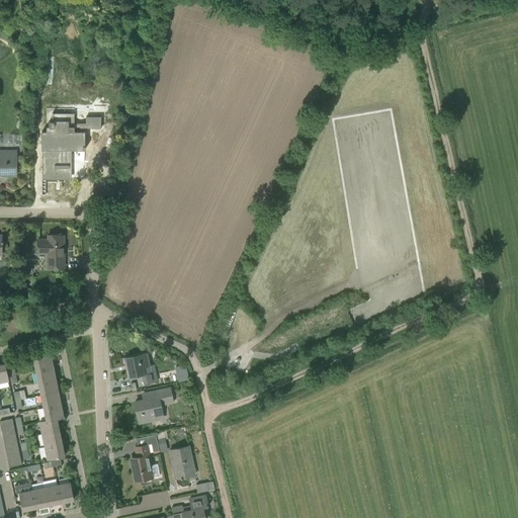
[(47,131),(41,131),(41,149),(42,149),(44,149),(45,154),(42,154),(42,169),(42,179),(67,179),(67,169),(67,167),(68,167),(68,166),(66,166),(66,165),(59,165),(59,149),(66,148),(85,148),(85,130),(74,130),(74,124),(68,124),(68,118),(53,118),(53,120),(49,120),(49,125),(47,125),(47,131)]
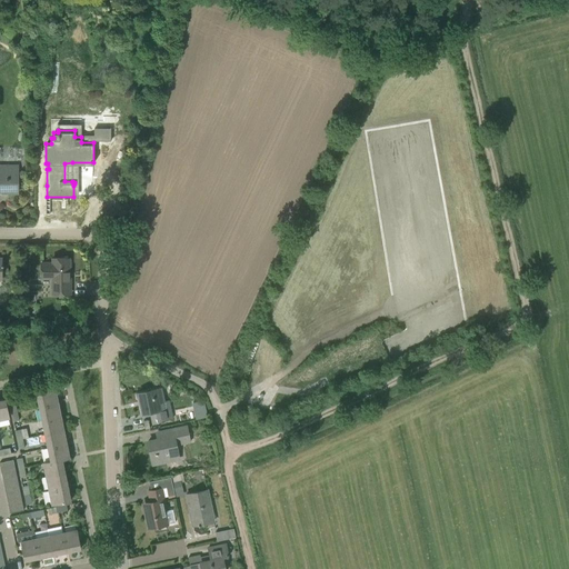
[(18,167),(0,167),(0,191),(2,192),(2,189),(18,189),(18,178),(18,167)]
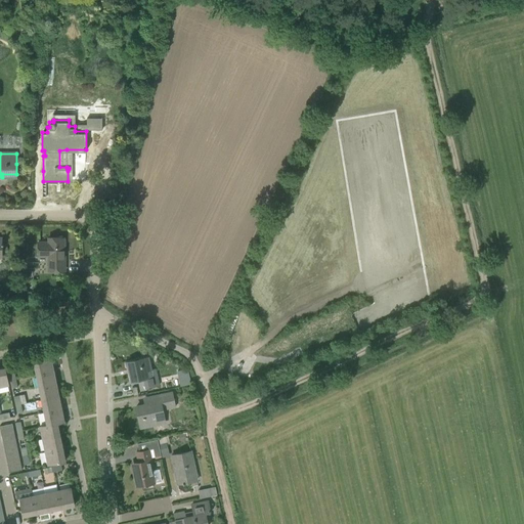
[(38,243),(38,253),(38,255),(48,254),(48,271),(54,271),(64,271),(64,259),(62,259),(62,250),(63,250),(63,238),(48,238),(48,243),(38,243)]
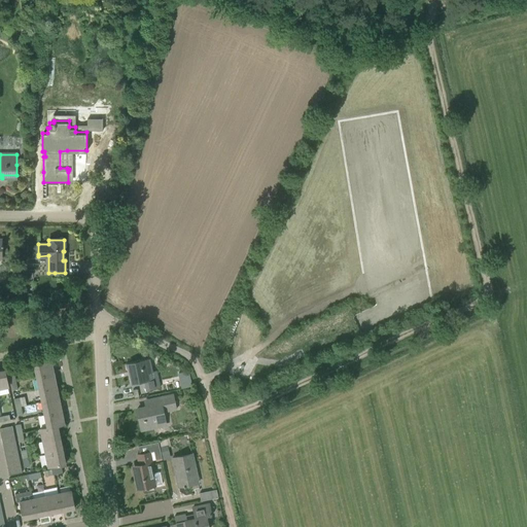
[(146,391),(160,388),(156,371),(151,372),(149,359),(128,363),(132,384),(144,382),(146,391)]
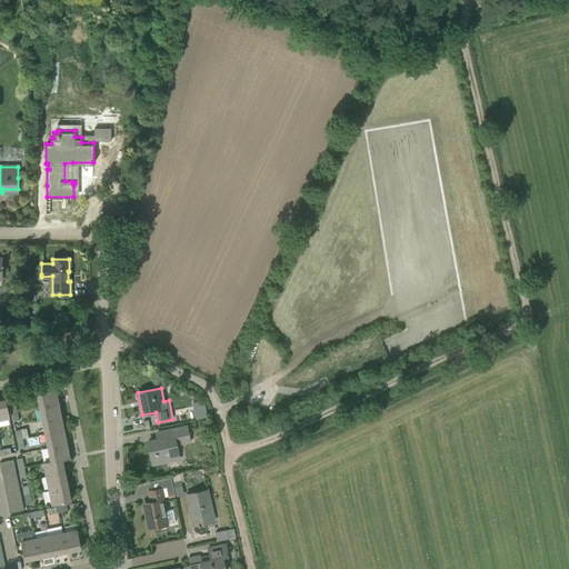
[(36,392),(38,403),(39,407),(58,402),(55,389),(36,392)]
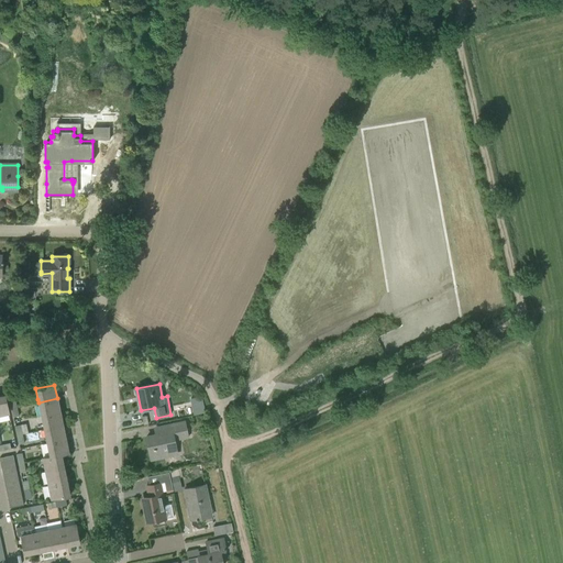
[(0,415),(9,414),(6,395),(0,395),(0,415)]
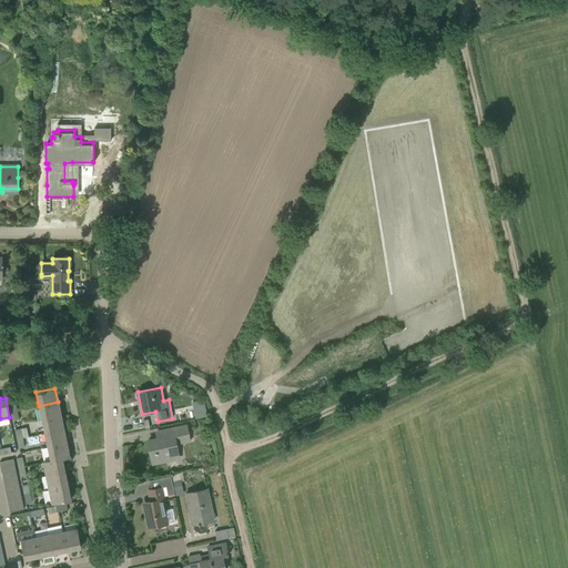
[(61,416),(58,402),(39,406),(41,419),(61,416)]
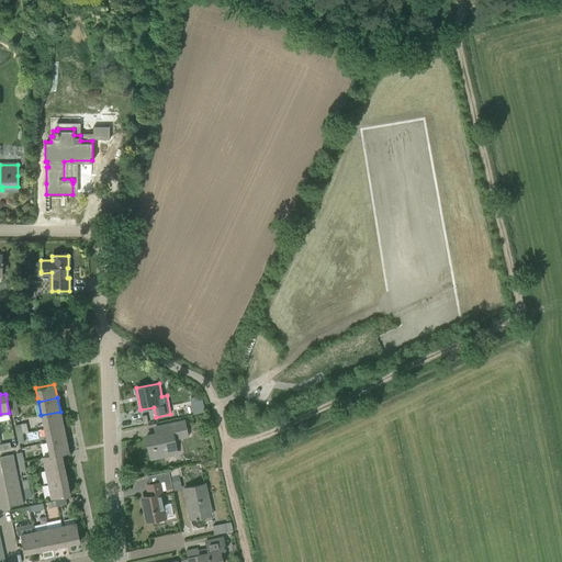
[(63,425),(60,412),(41,415),(44,429),(63,425)]
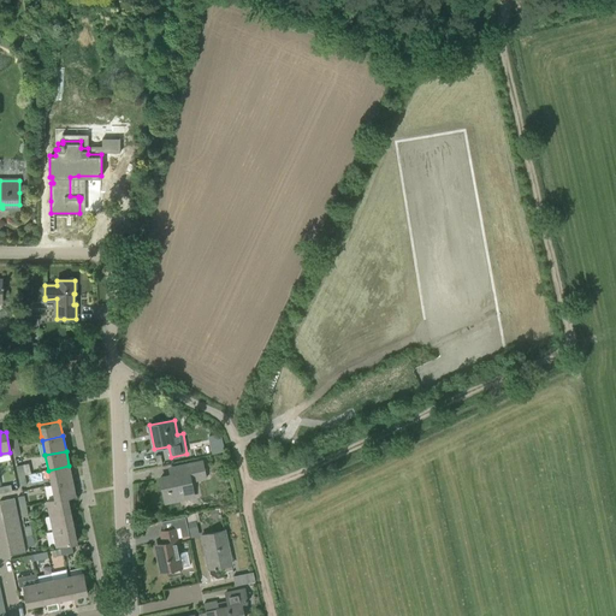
[(185,465),(187,473),(160,478),(165,503),(179,499),(178,496),(191,493),(193,497),(194,497),(190,481),(206,478),(202,462),(185,465)]
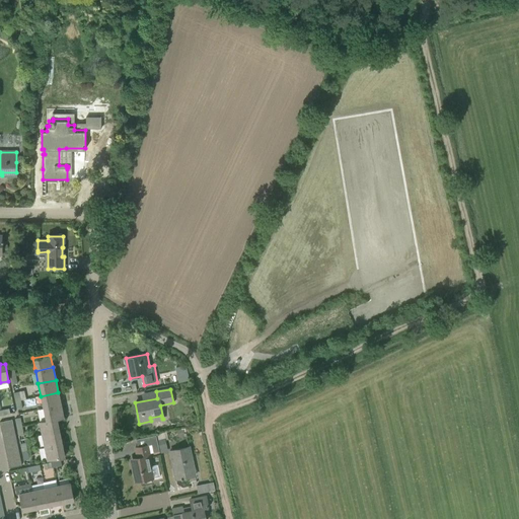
[(61,404),(58,392),(41,396),(44,409),(61,404)]
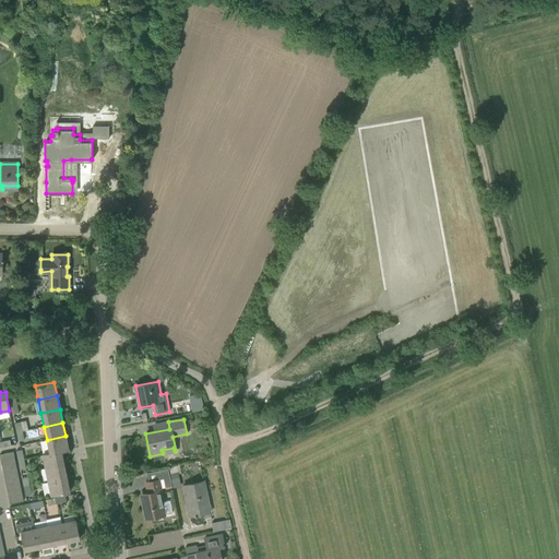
[(68,450),(66,436),(47,440),(49,453),(61,451),(68,450)]
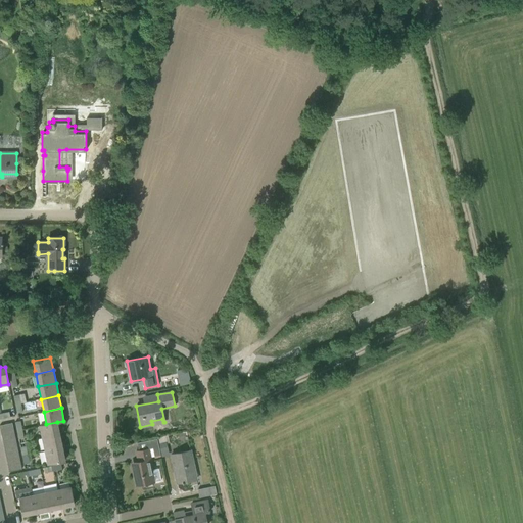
[(59,435),(57,422),(46,424),(39,425),(42,438),(59,435)]
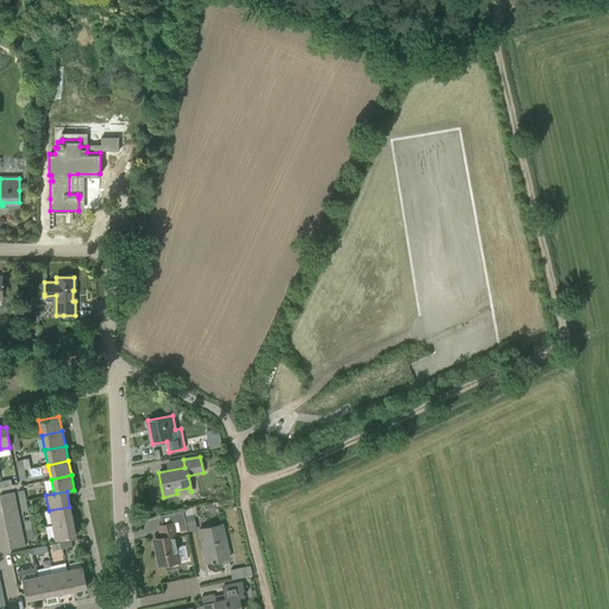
[(17,504),(16,497),(0,500),(2,507),(17,504)]
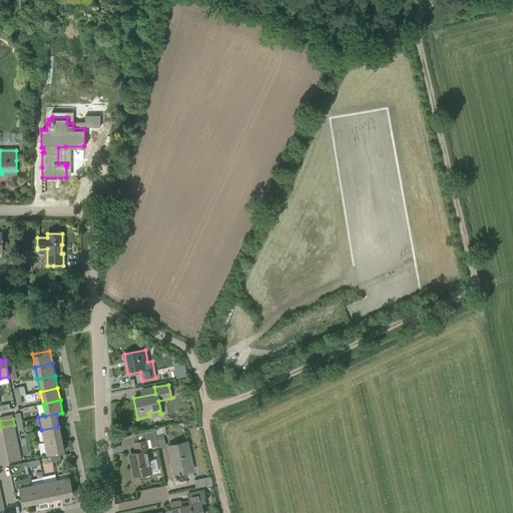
[(15,431),(14,425),(2,427),(3,433),(15,431)]
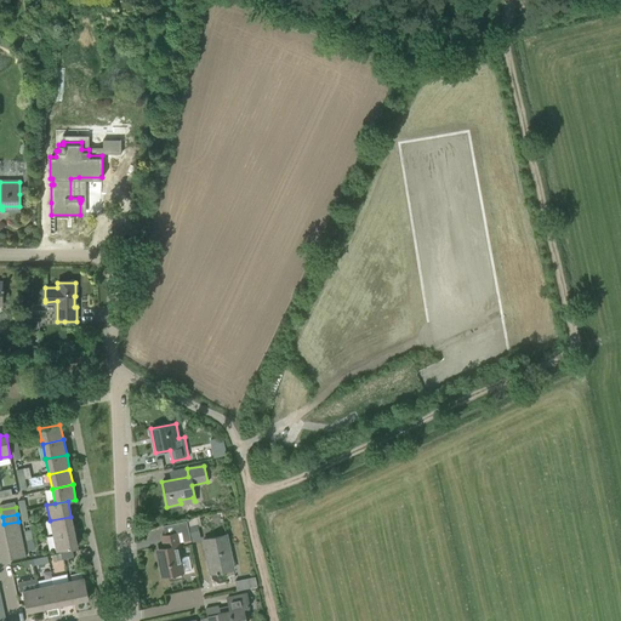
[(74,531),(70,517),(50,520),(53,536),(74,531)]
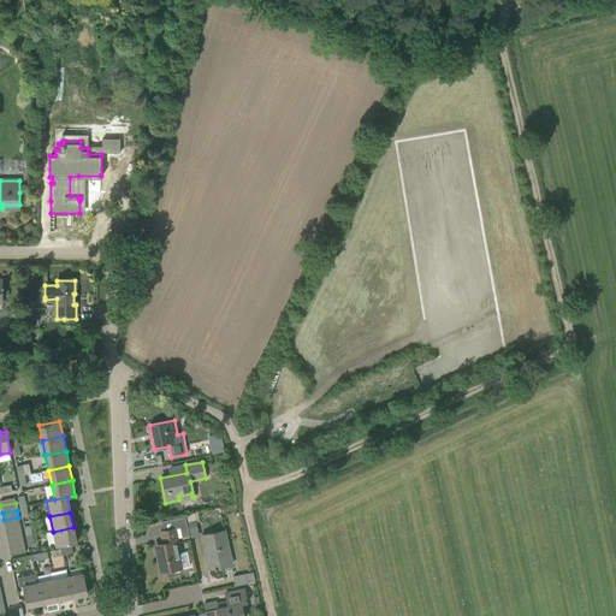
[(19,523),(18,517),(4,520),(5,527),(19,523)]
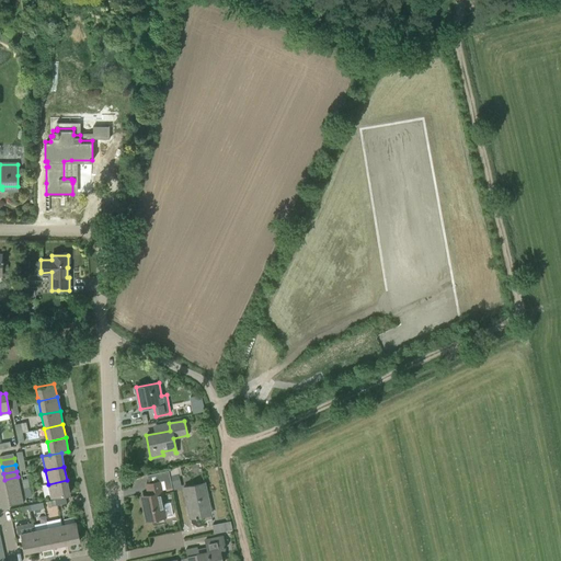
[(20,483),(18,477),(4,480),(6,487),(20,483)]
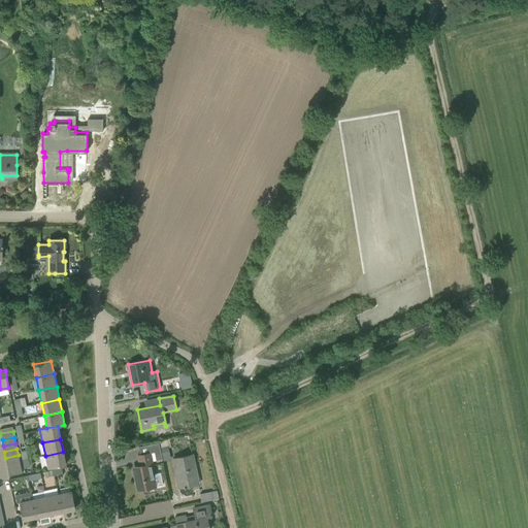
[(66,464),(63,452),(45,456),(47,468),(66,464)]
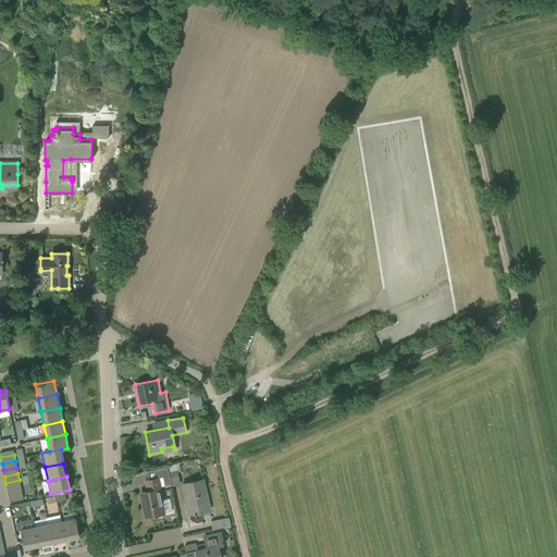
[(147,492),(141,493),(145,507),(143,508),(145,518),(164,514),(171,511),(169,499),(161,500),(160,496),(159,496),(157,486),(160,486),(159,478),(147,480),(145,481),(147,492)]
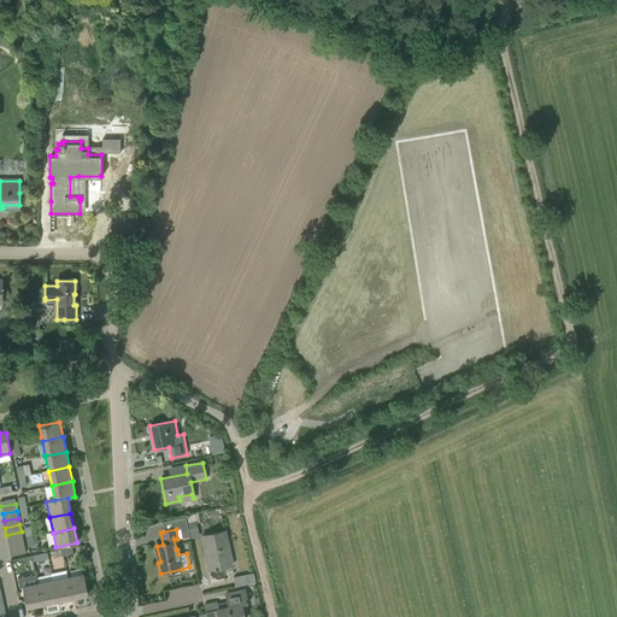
[(23,539),(22,532),(6,535),(7,542),(23,539)]
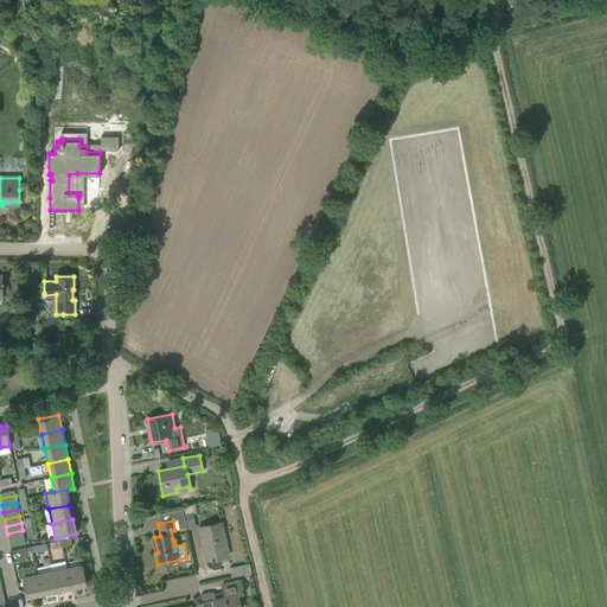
[(221,523),(198,528),(202,544),(204,543),(205,549),(203,549),(205,561),(211,560),(211,561),(213,561),(213,560),(228,556),(228,555),(225,555),(224,547),(227,547),(221,523)]
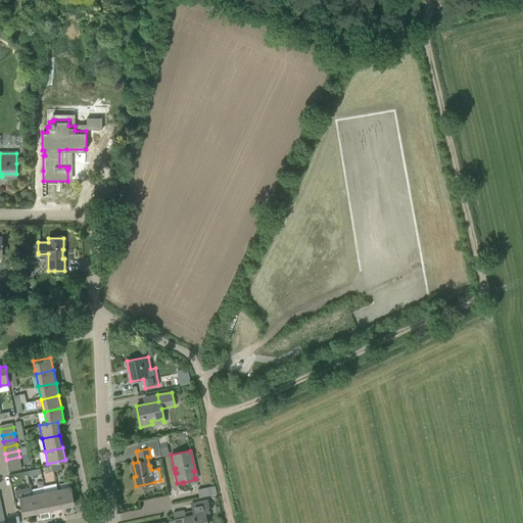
[(20,463),(19,457),(6,460),(8,466),(20,463)]
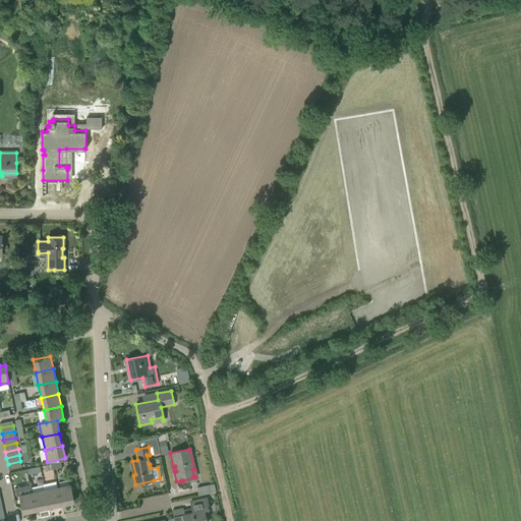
[(21,467),(20,461),(8,464),(9,470),(21,467)]
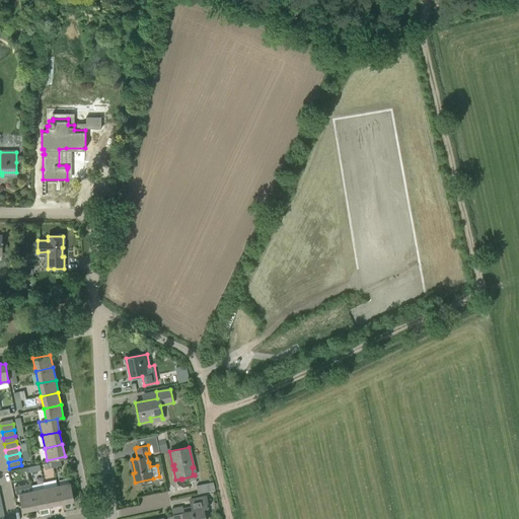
[(73,501),(70,483),(57,486),(61,503),(73,501)]
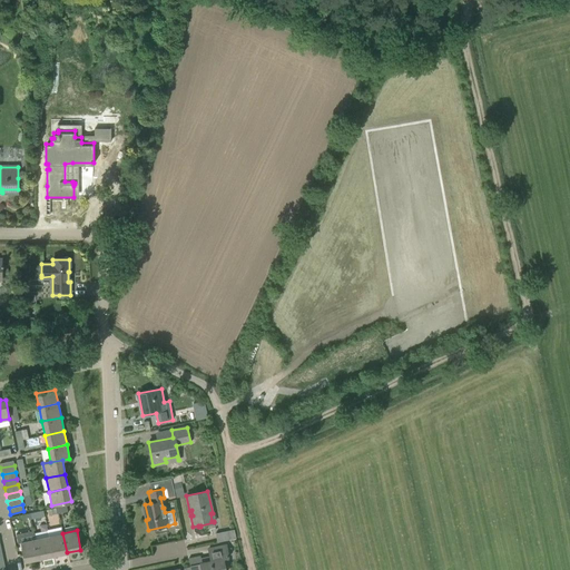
[(236,538),(234,530),(215,533),(217,542),(236,538)]
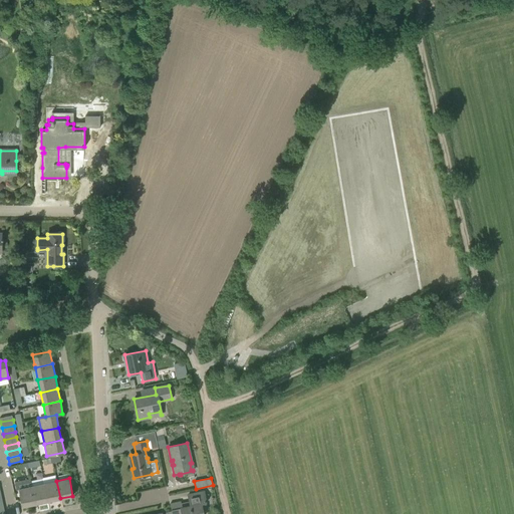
[(60,498),(56,481),(44,484),(47,501),(60,498)]
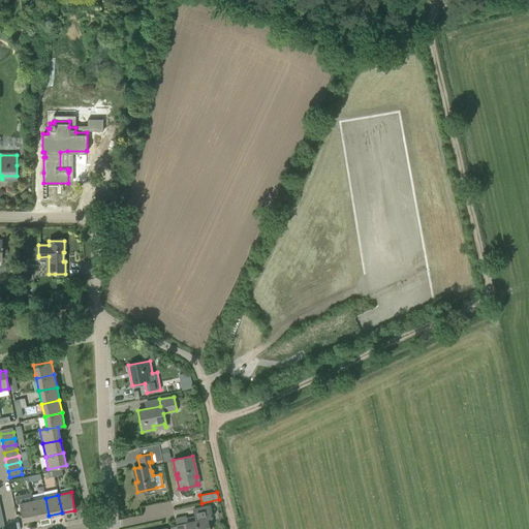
[(49,516),(45,498),(32,500),(36,518),(49,516)]
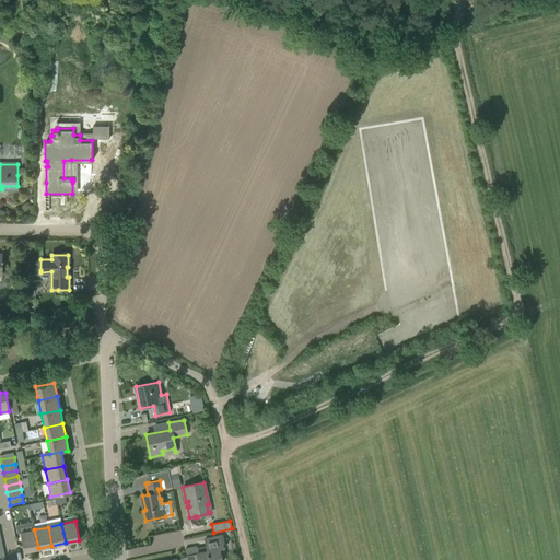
[(38,548),(34,529),(21,533),(24,551),(38,548)]
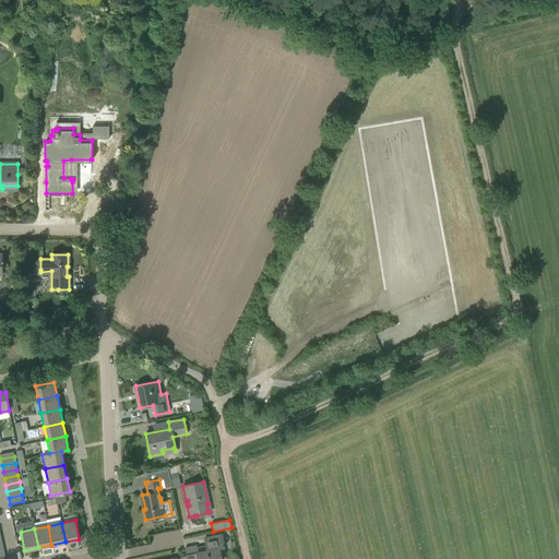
[(207,550),(198,552),(195,546),(185,548),(187,558),(219,558),(218,548),(224,547),(222,535),(204,538),(207,550)]
